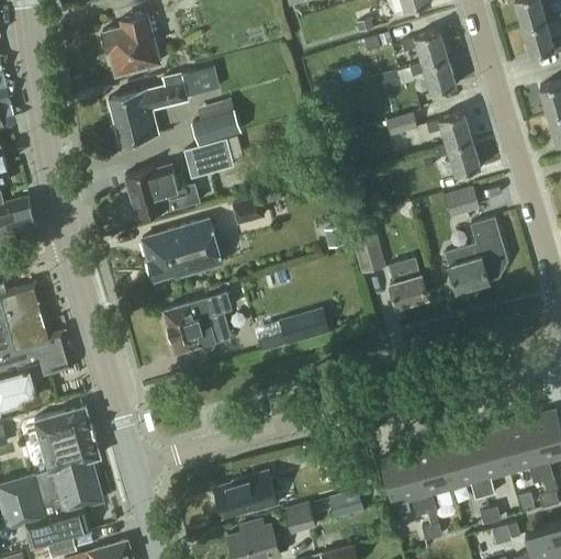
[(400,0),(404,11),(430,3),(428,0),(400,0)]
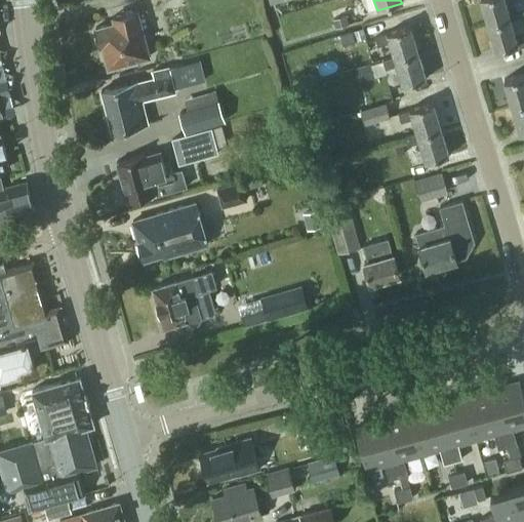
[(480,0),(488,26),(509,21),(502,0),(480,0)]
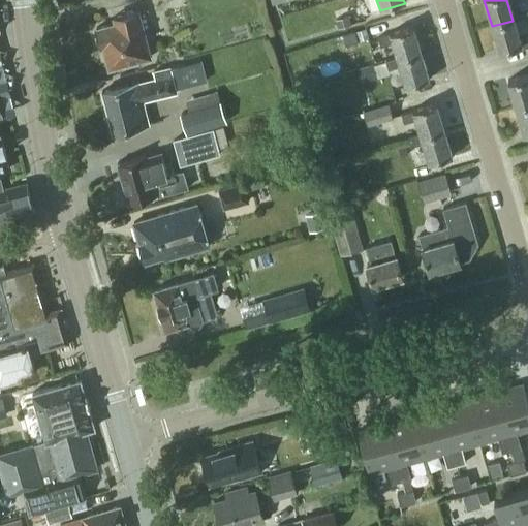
[(107,69),(150,59),(138,12),(113,20),(114,25),(95,29),(100,48),(102,48),(107,69)]
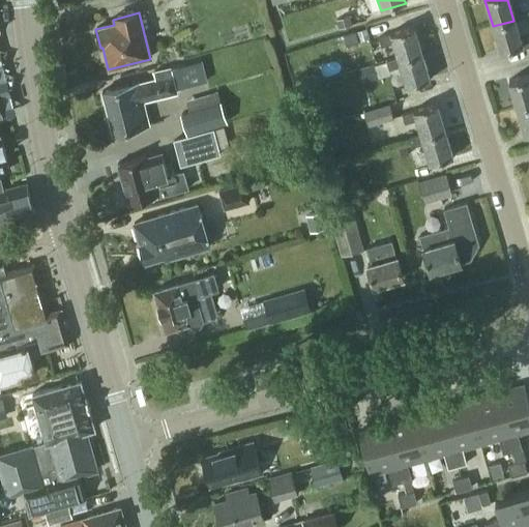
[(513,21),(493,26),(500,54),(522,48),(523,51),(528,48),(528,38),(520,41),(513,21)]
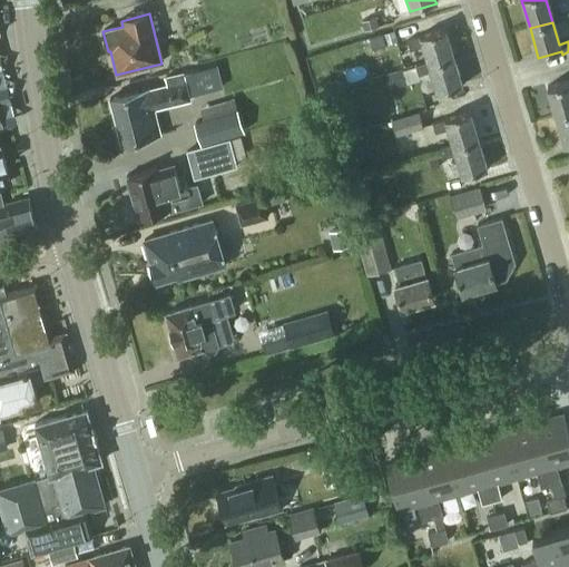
[(422,48),(428,64),(428,66),(452,59),(444,30),(420,38),(406,42),(410,51),(422,48)]
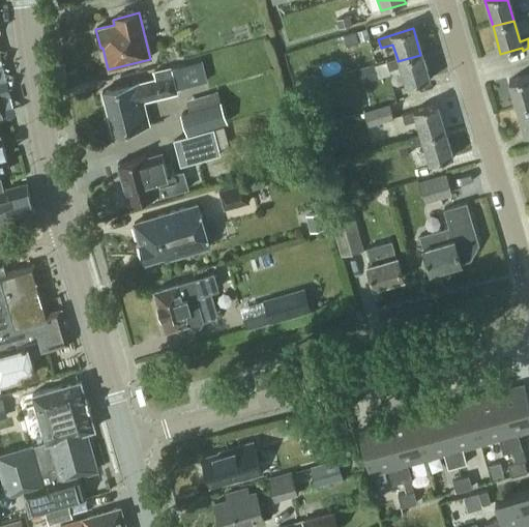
[(363,30),(348,35),(352,49),(368,45),(363,30)]
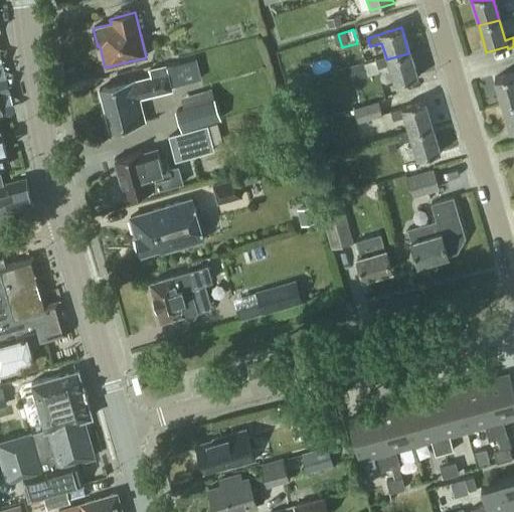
[(0,88),(8,86),(0,53),(0,88)]
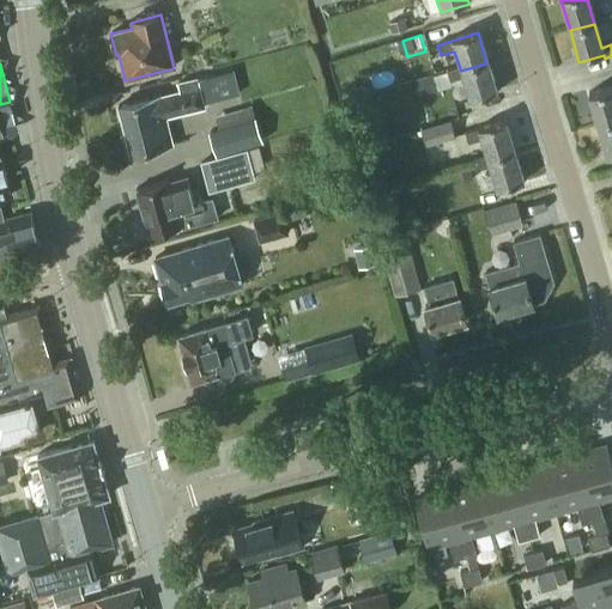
[(460,71),(460,68),(446,72),(449,83),(462,79),(470,102),(496,93),(486,64),(460,71)]
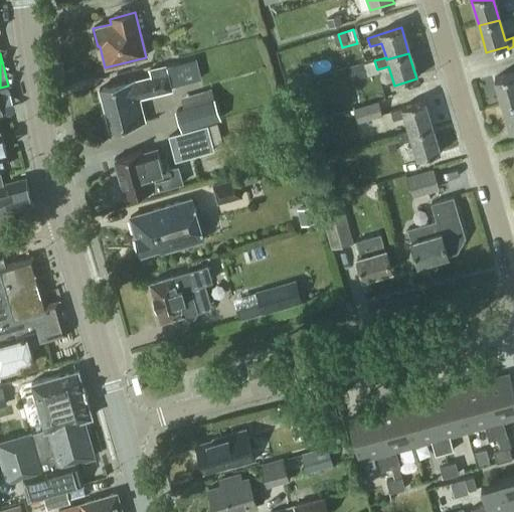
[(179,64),(178,64),(148,72),(149,78),(99,91),(109,131),(143,123),(137,100),(170,92),(169,88),(183,84),(184,83),(179,64)]
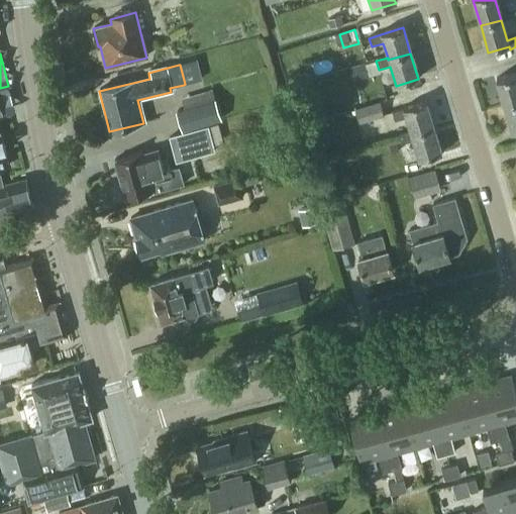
[(504,106),(515,102),(515,74),(496,80),(504,106)]
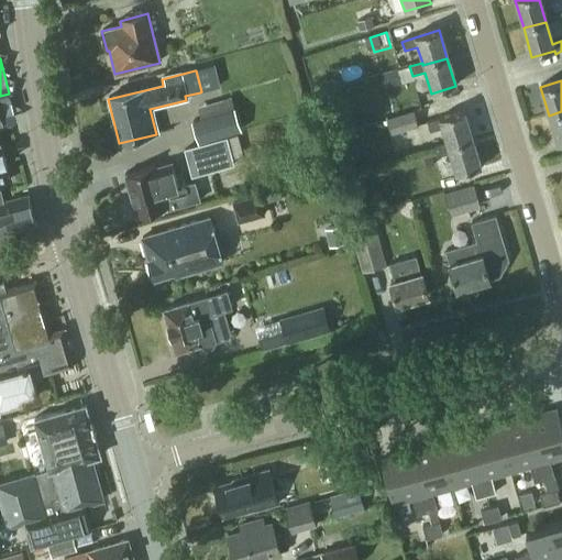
[(241,132),(234,109),(190,122),(198,145),(241,132)]
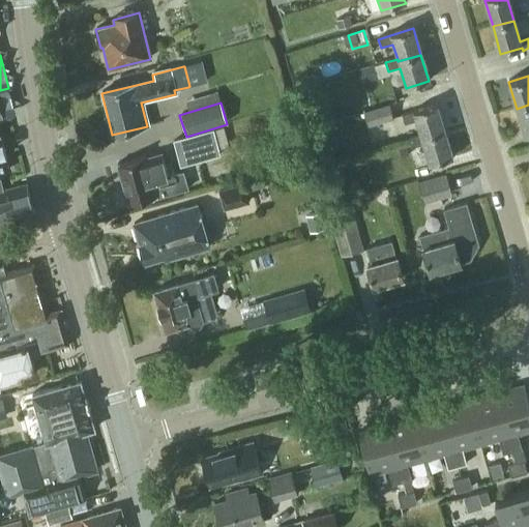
[(420,139),(444,132),(436,105),(413,112),(413,113),(401,116),(404,125),(416,121),(420,137),(420,139)]
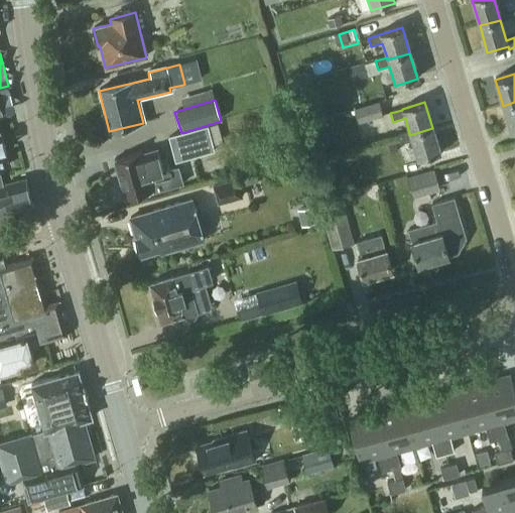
[(514,102),(503,106),(510,133),(514,131),(514,102)]
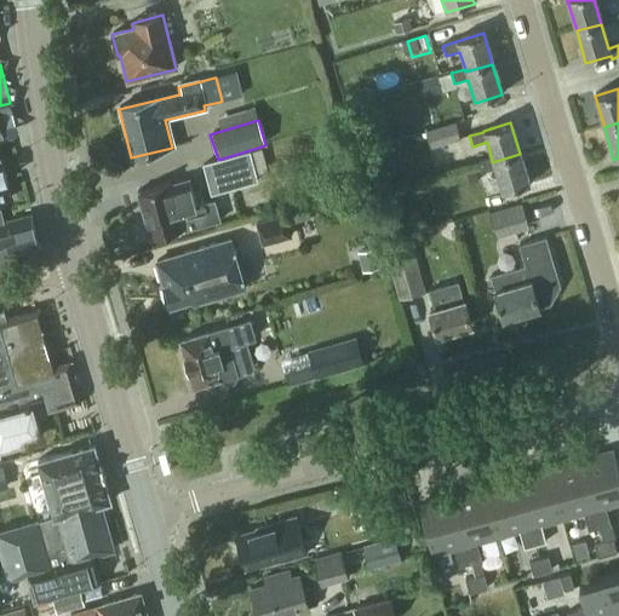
[(459,142),(454,124),(425,133),(430,150),(459,142)]
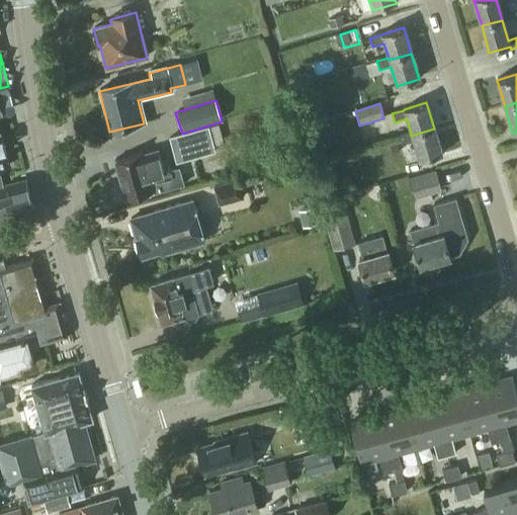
[(216,153),(208,127),(169,139),(176,164),(216,153)]
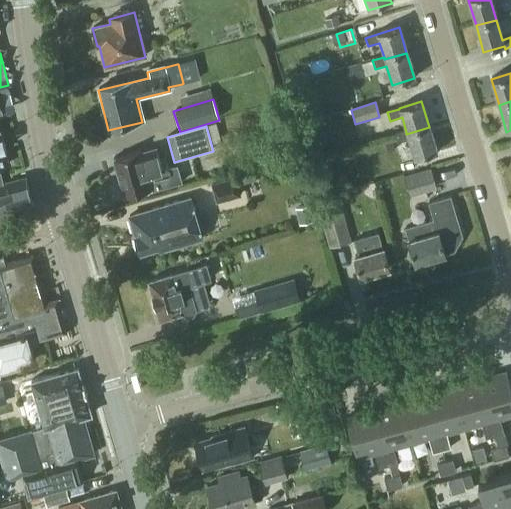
[(406,134),(406,132),(394,135),(397,143),(409,140),(414,159),(437,153),(429,127),(406,134)]
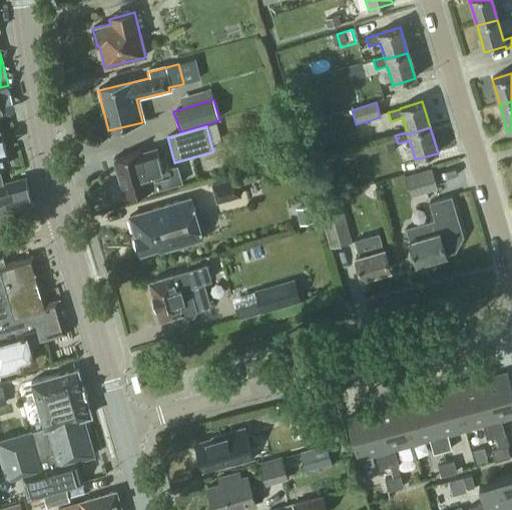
[(0,215),(33,206),(26,178),(3,184),(0,173),(0,167),(8,165),(4,150),(6,149),(3,137),(1,138),(0,135),(0,215)]
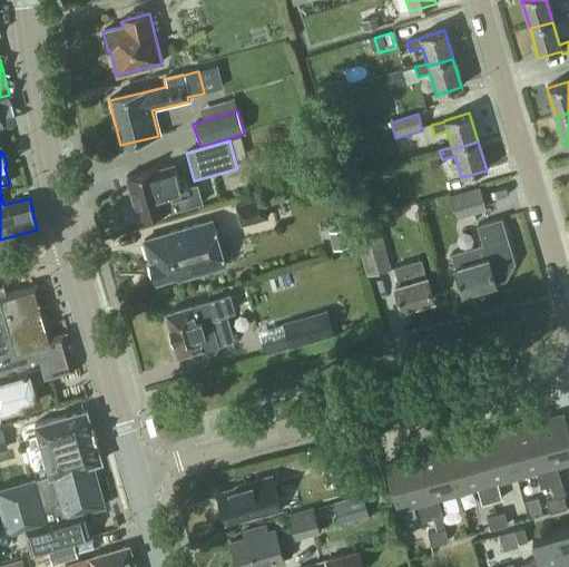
[(166,214),(200,204),(195,186),(179,191),(173,167),(156,173),(155,169),(126,177),(138,222),(165,213),(166,214)]
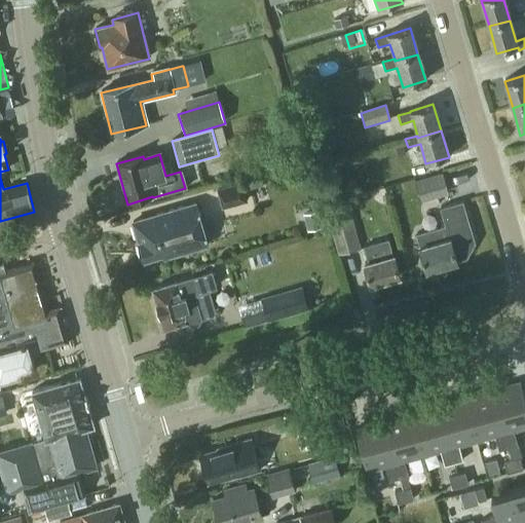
[(449,195),(443,174),(414,182),(421,203),(449,195)]
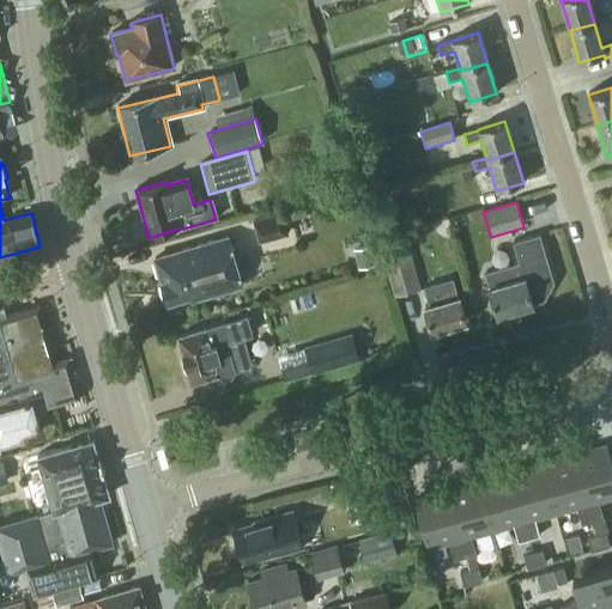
[(306,215),(303,207),(252,221),(258,243),(286,236),(283,223),(306,215)]
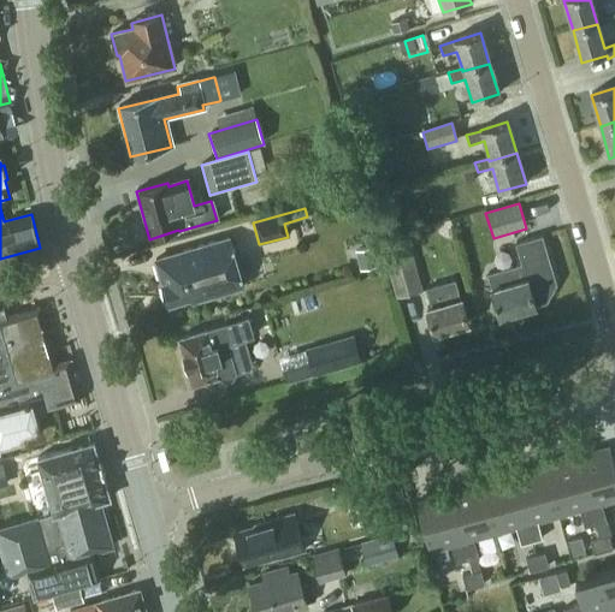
[(521,265),(488,275),(491,290),(500,318),(536,307),(545,303),(555,285),(542,238),(515,245),(521,265)]
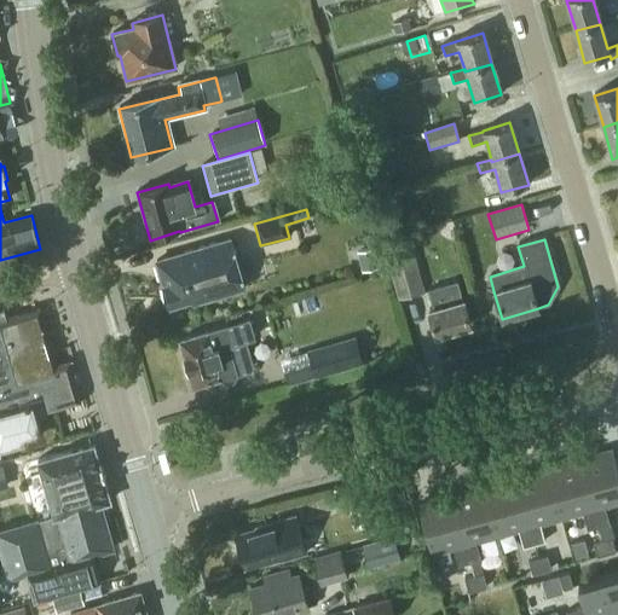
[(191,303),(244,288),(230,242),(155,262),(162,284),(160,284),(167,306),(190,299),(191,303)]
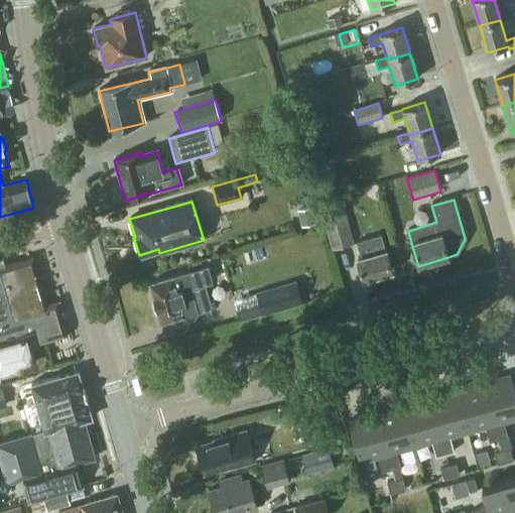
[(301,229),(316,225),(311,208),(296,212),(301,229)]
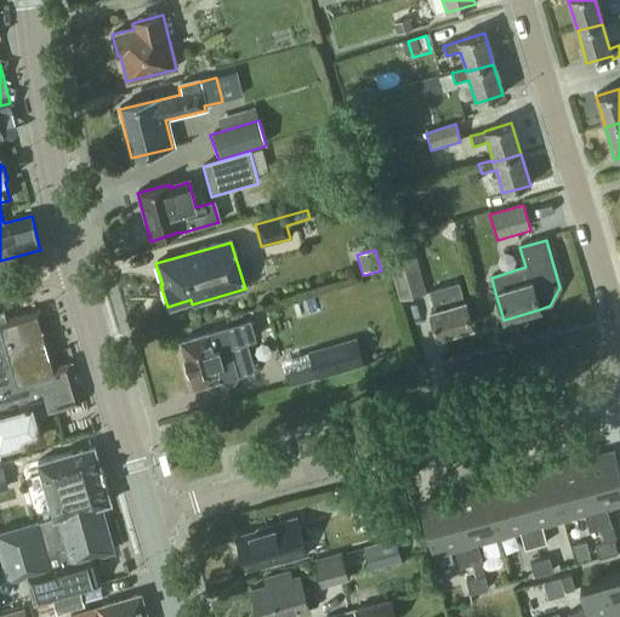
[(425,295),(415,256),(387,263),(398,302),(425,295)]
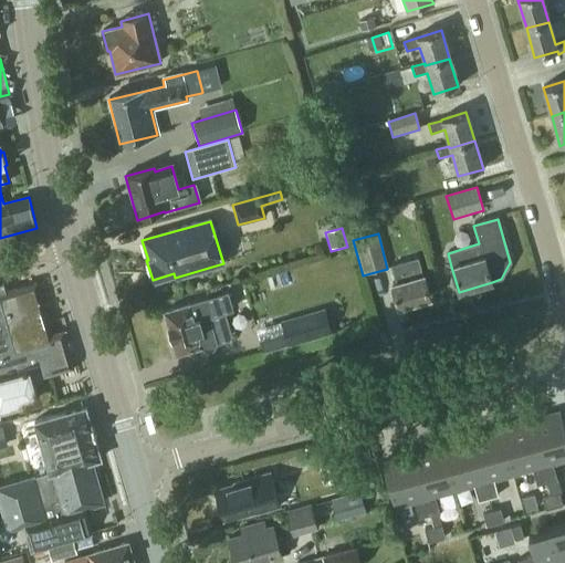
[(398,308),(429,299),(422,275),(421,275),(417,259),(390,267),(396,283),(391,284),(398,308)]
